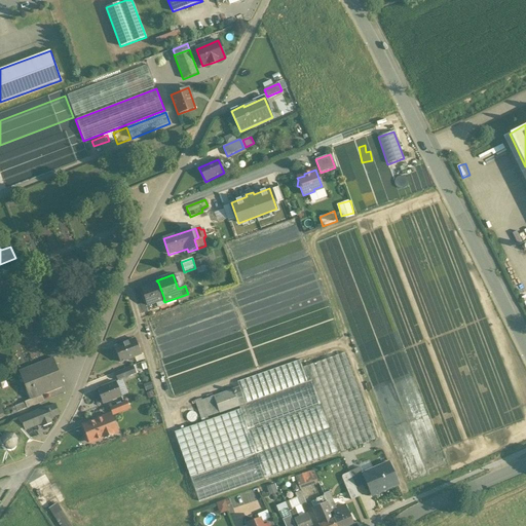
[(158,283),(141,289),(147,305),(156,302),(157,307),(165,304),(164,302),(163,300),(164,299),(158,283)]
